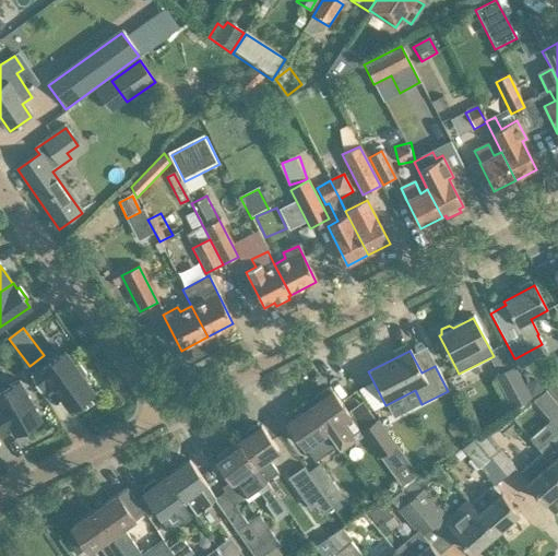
[(74,366),(63,352),(30,376),(39,393),(52,385),(69,409),(74,405),(78,409),(90,400),(87,397),(93,392),(83,378),(86,376),(78,364),(74,366)]
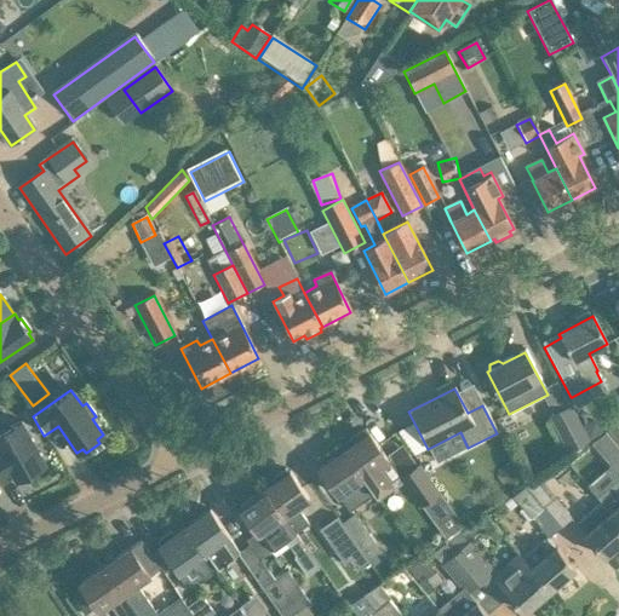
[(567,454),(588,442),(568,408),(549,419),(567,454)]
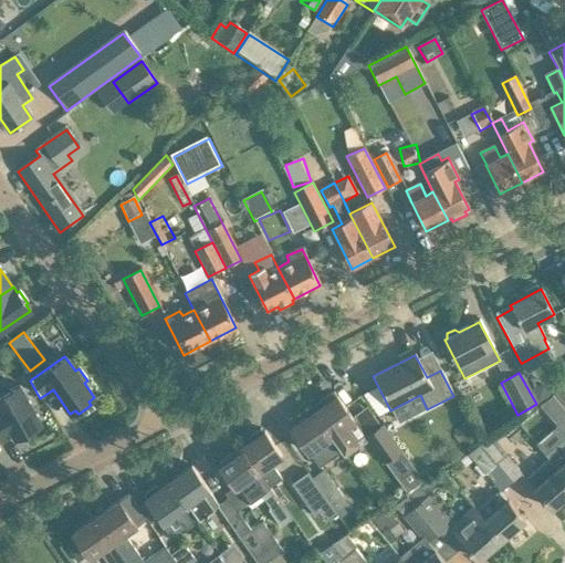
[(40,425),(19,386),(0,395),(0,441),(12,435),(14,439),(24,434),(27,438),(41,430),(39,426),(40,425)]
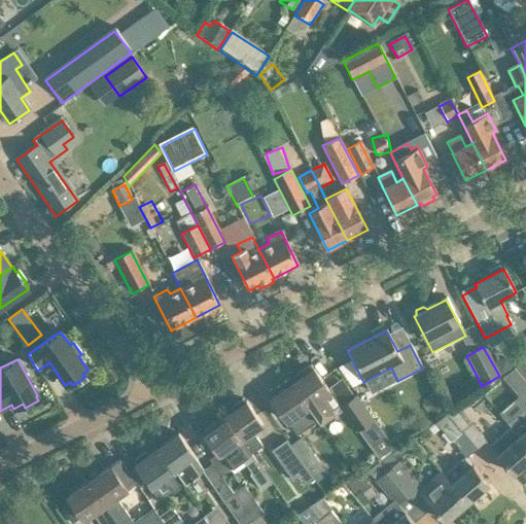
[(525,379),(525,360),(517,369),(525,379)]
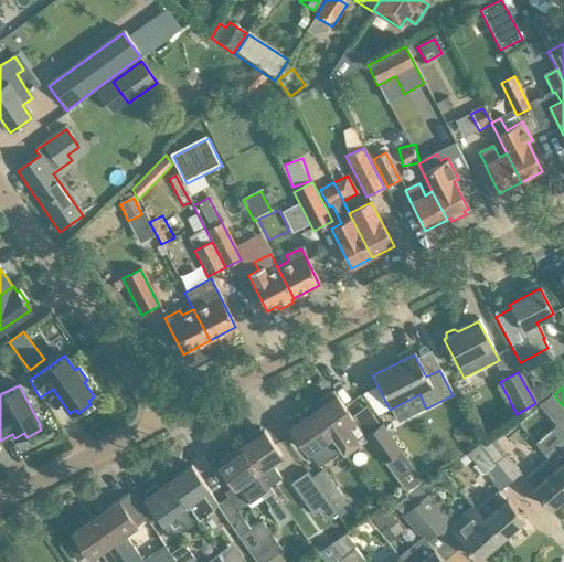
[(312,406),(310,409),(314,413),(341,453),(344,457),(348,455),(353,449),(352,447),(355,444),(362,437),(382,465),(383,464),(400,451),(381,424),(379,426),(370,414),(358,424),(354,420),(352,421),(332,392),(312,406)]
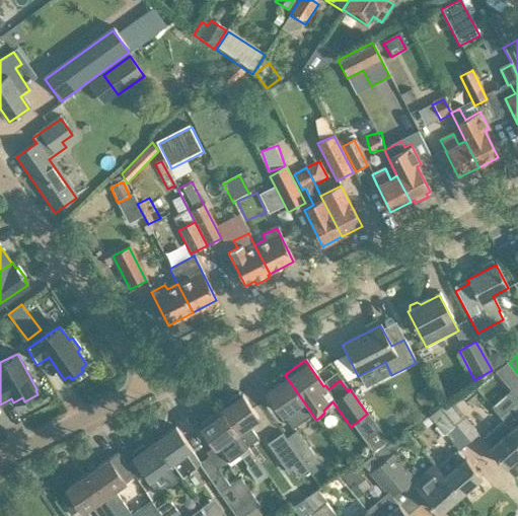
[(517,378),(505,364),(495,373),(517,400),(517,401),(501,417),(504,421),(517,437),(517,378)]
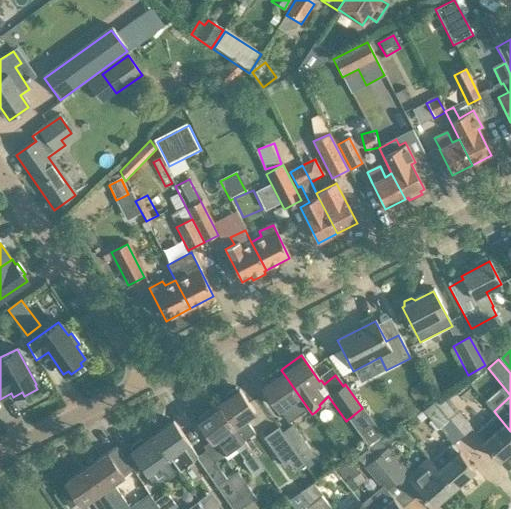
[(284,374),(263,389),(288,425),(309,410),(284,374)]
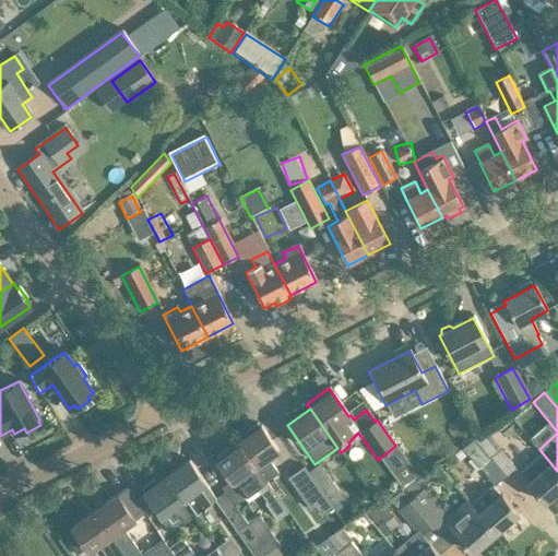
[(276,475),(265,461),(277,452),(261,427),(240,441),(269,481),(276,475)]
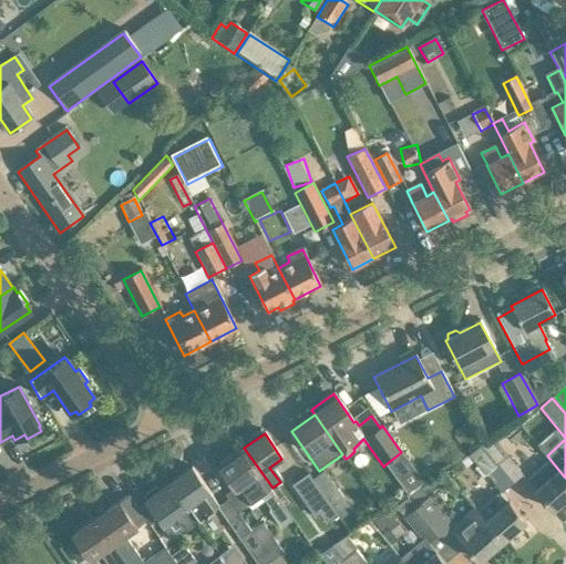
[(514,484),(523,477),(492,438),(482,444),(482,445),(514,484)]
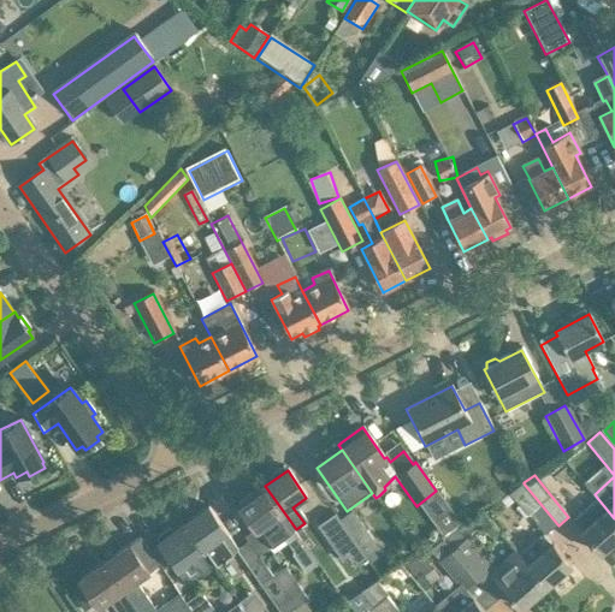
[(545,536),(559,526),(524,483),(509,494),(545,536)]
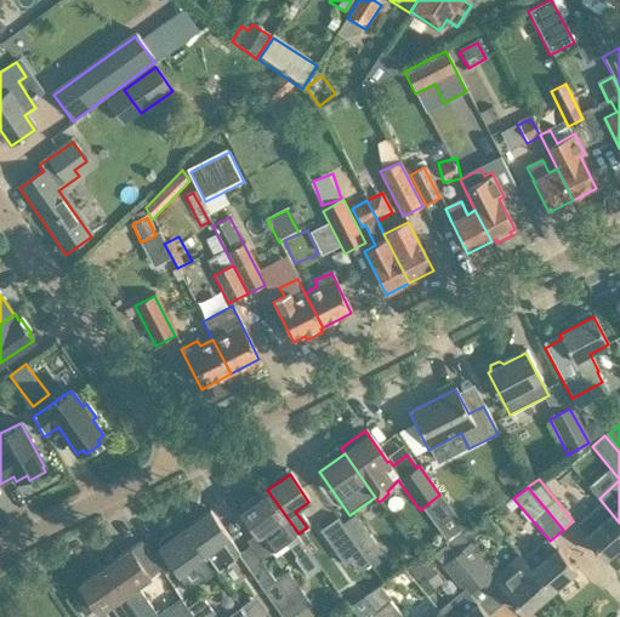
[(265,492),(239,509),(257,535),(259,537),(271,554),(284,544),(294,556),(294,561),(306,578),(318,570),(295,537),(265,492)]
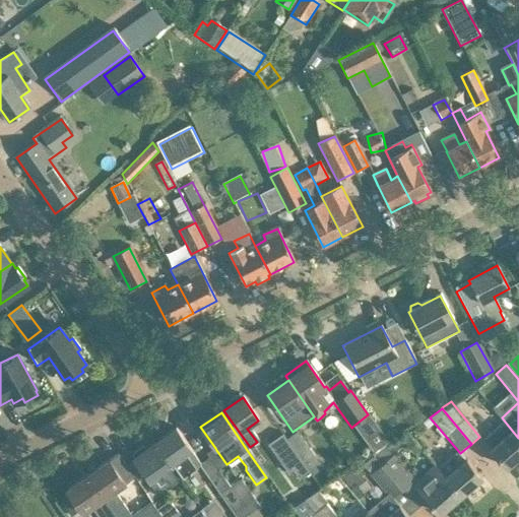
[(518,438),(505,422),(481,442),(506,469),(518,457),(518,438)]
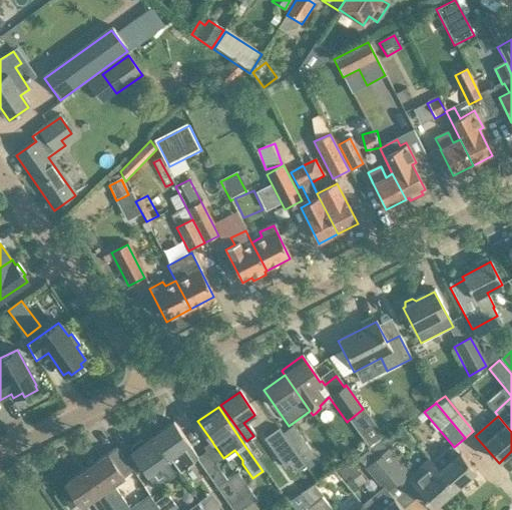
[(156,436),(152,438),(176,473),(180,471),(197,459),(173,424),(156,436)]
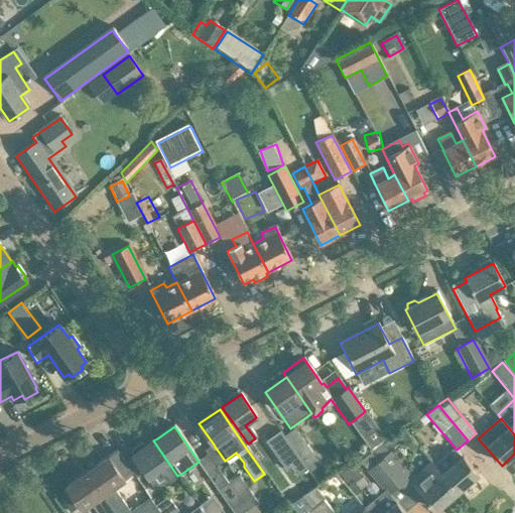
[(310,454),(293,430),(285,436),(301,460),(310,454)]
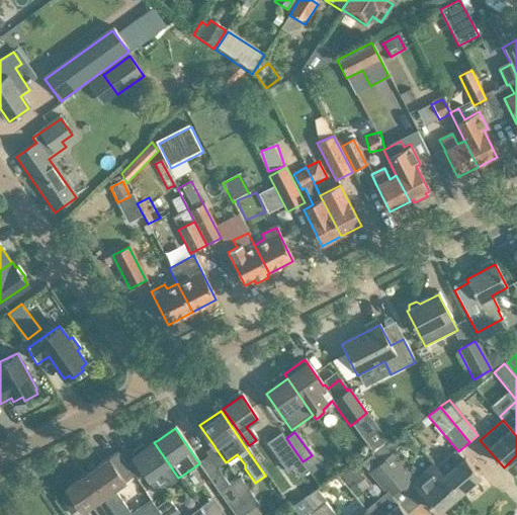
[(303,461),(286,438),(282,433),(267,444),(270,448),(286,473),(290,469),(297,480),(309,470),(303,461)]
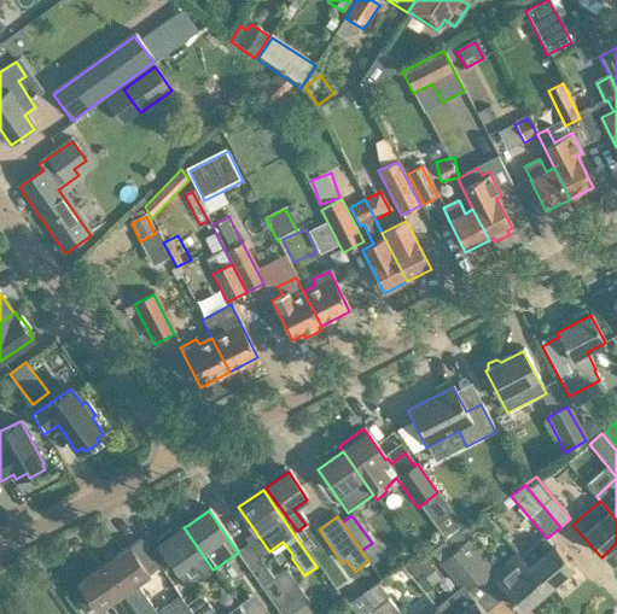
[(161,544),(158,545),(178,573),(188,588),(213,569),(184,527),(173,536),(170,532),(158,541),(161,544)]
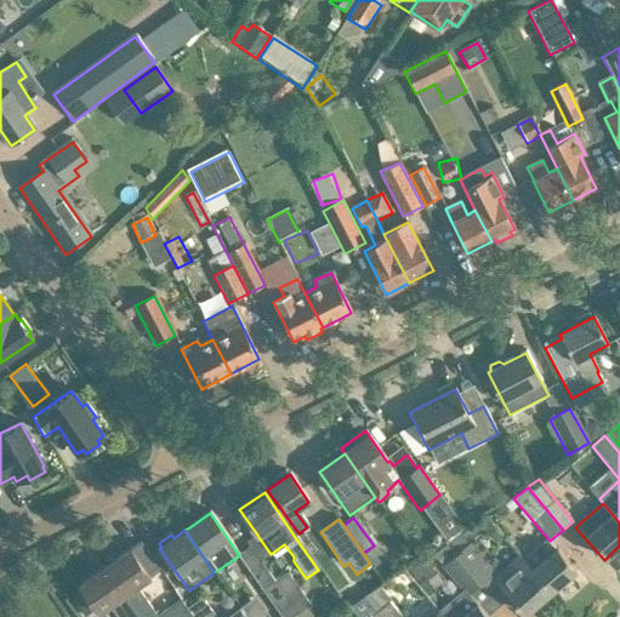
[(557,549),(555,550),(546,541),(522,561),(550,594),(575,571),(557,549)]
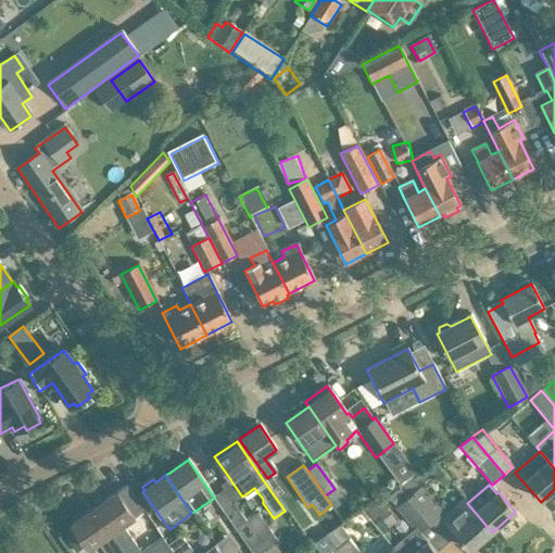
[(98,506),(93,510),(124,552),(171,552),(166,547),(161,538),(140,552),(138,552),(122,527),(143,512),(138,504),(126,487),(98,506)]
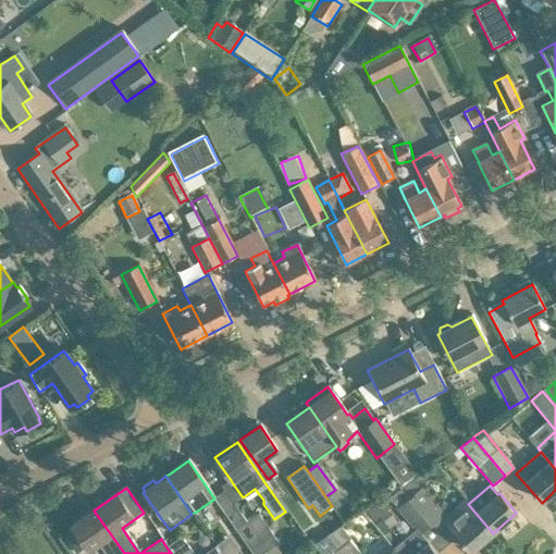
[(421,489),(410,499),(433,526),(441,519),(453,533),(470,553),(493,533),(468,504),(464,499),(444,516),(421,489)]
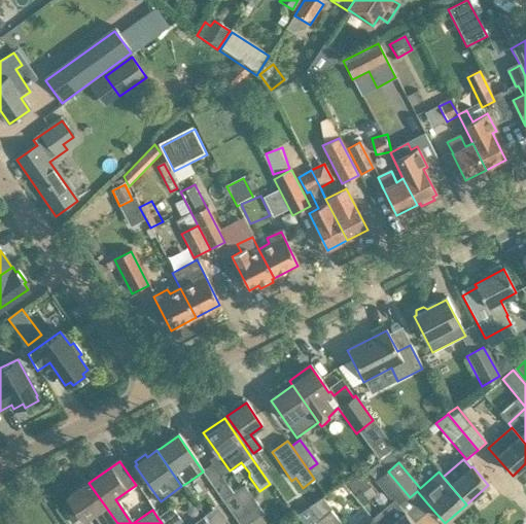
[(392,501),(372,519),(375,523),(412,523),(407,517),(398,507),(410,497),(388,472),(375,482),(392,501)]
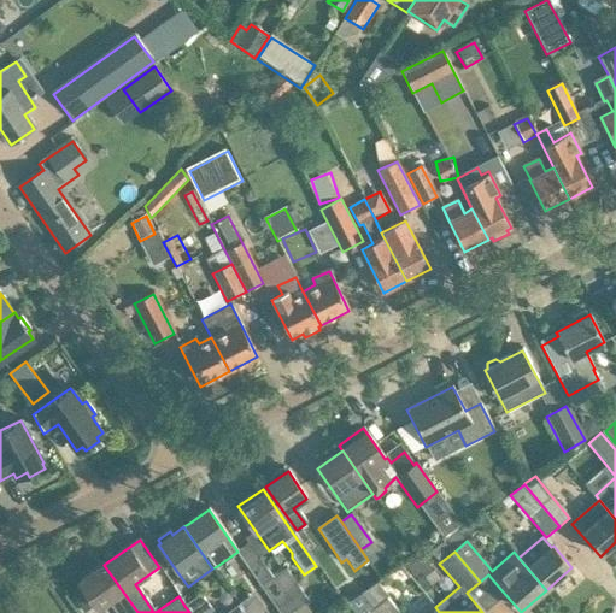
[(138,612),(104,565),(78,583),(98,609),(107,603),(115,612),(138,612)]
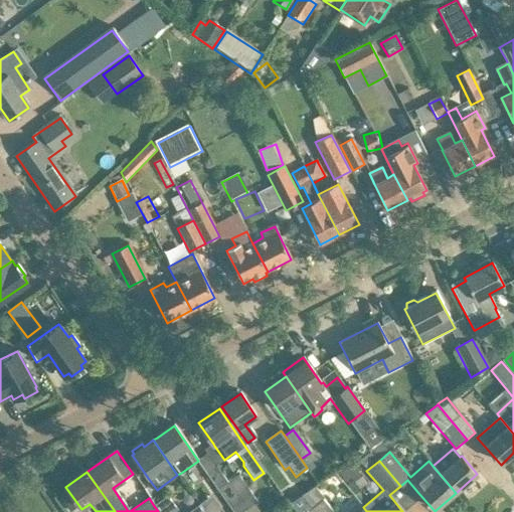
[(220,475),(211,482),(232,511),(245,511),(244,510),(249,507),(230,480),(226,483),(220,475)]
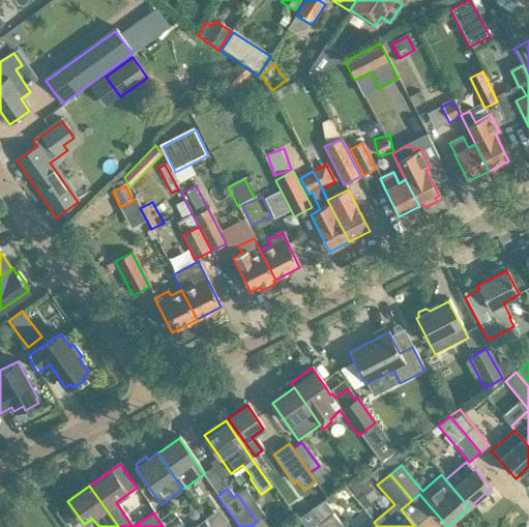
[(237,494),(257,522),(262,517),(243,490),(237,494)]
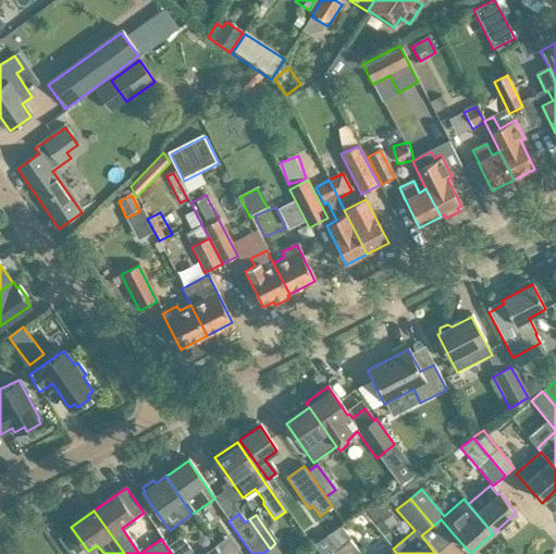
[(359,553),(348,540),(336,551),(338,553),(396,553),(393,549),(386,553),(359,553)]
